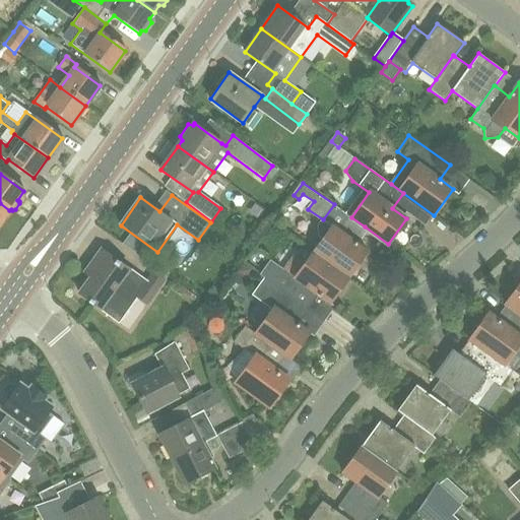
[(0,223),(9,210),(0,203),(0,223)]
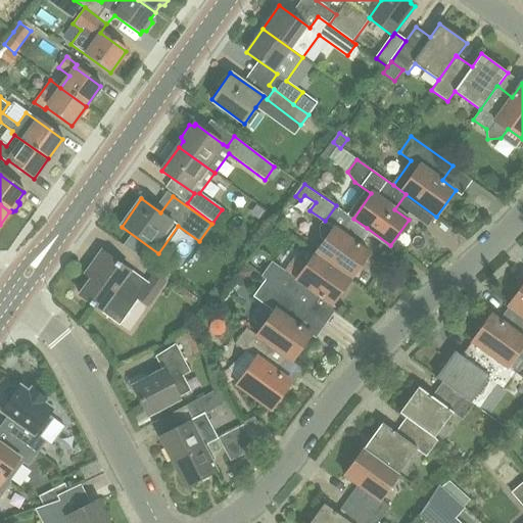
[(355,243),(367,228),(353,219),(336,205),(325,221),(320,228),(320,238),(325,241),(316,253),(350,279),(370,252),(355,243)]
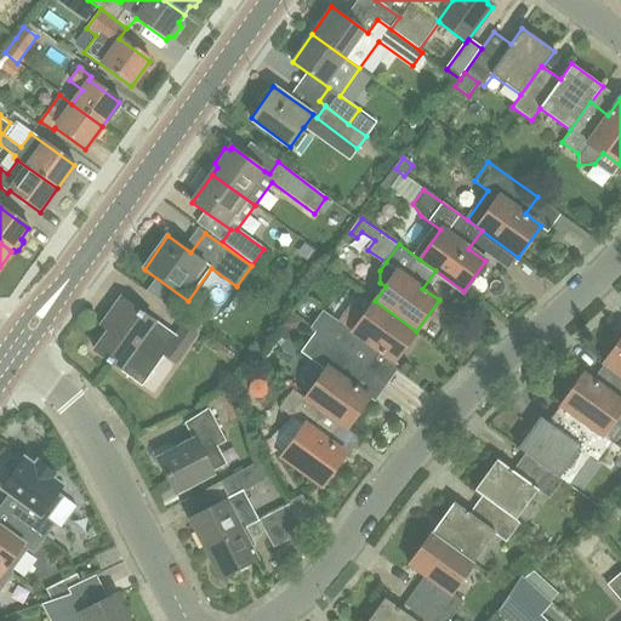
[(95,351),(107,360),(106,362),(109,365),(110,363),(119,369),(141,385),(164,354),(175,339),(187,348),(197,336),(183,326),(175,337),(121,298),(102,326),(109,331),(95,351)]
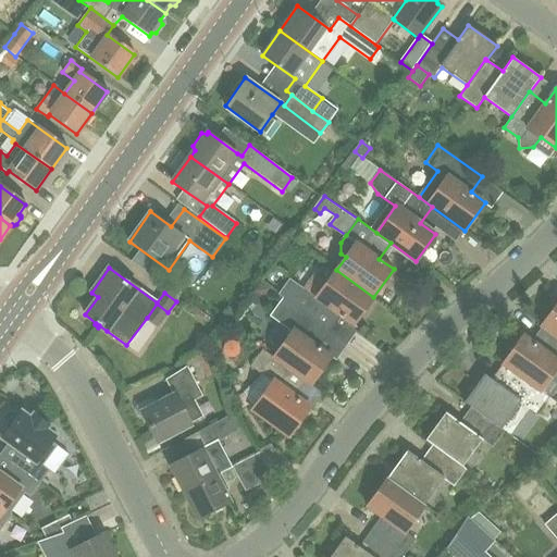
[(354,324),(373,297),(336,270),(327,282),(316,273),(305,287),(293,305),(327,330),(339,314),(354,324)]
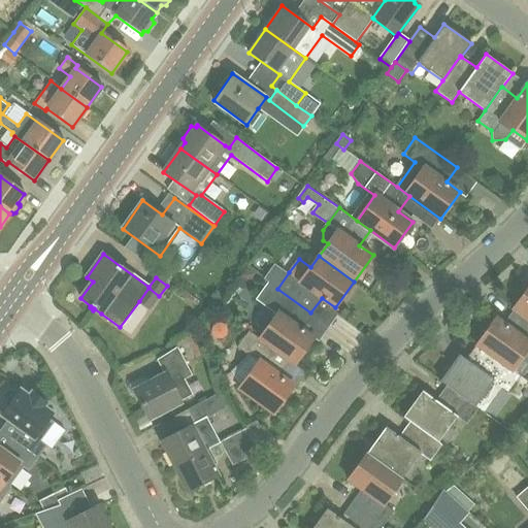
[(251,278),(255,274),(246,268),(240,276),(244,281),(251,278)]
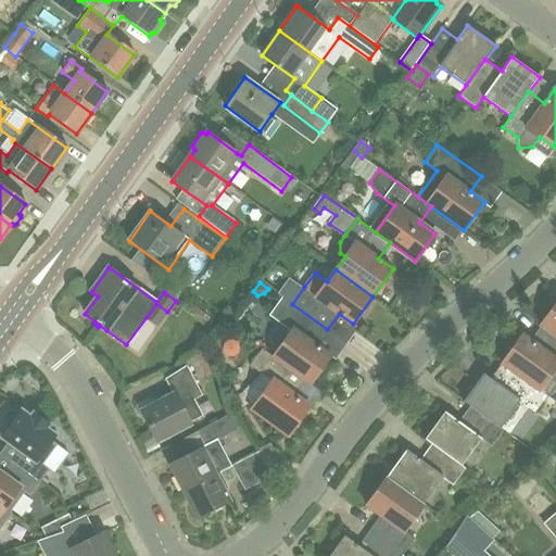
[(555,303),(541,325),(548,330),(548,329),(555,335),(555,303)]
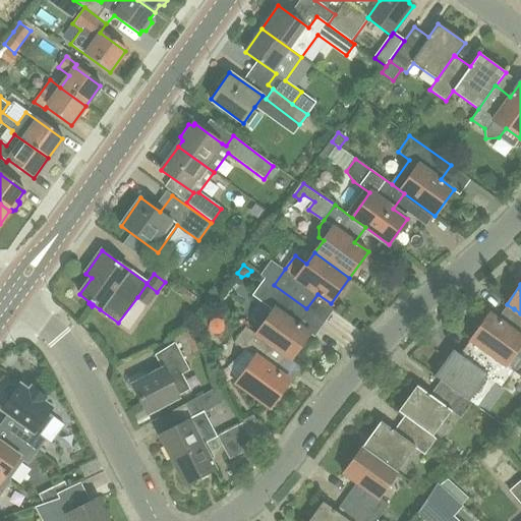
[(296,324),(306,308),(274,285),(263,300),(274,308),(255,334),(286,356),(290,359),(309,333),(296,324)]
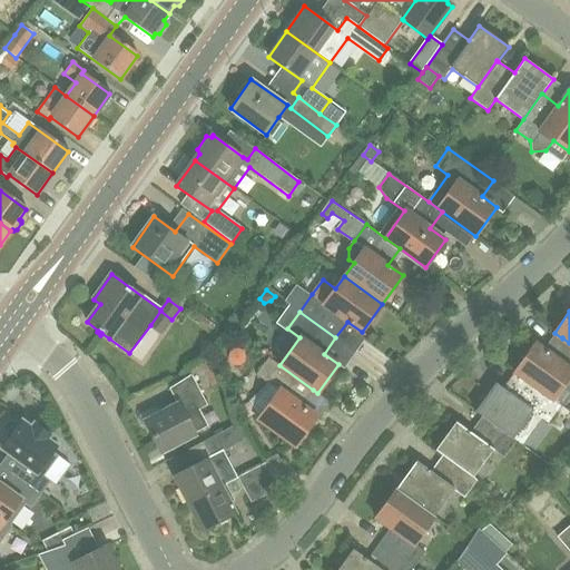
[(569,343),(562,337),(562,338),(550,354),(536,343),(514,372),(522,377),(522,376),(561,404),(564,408),(569,399),(569,343)]
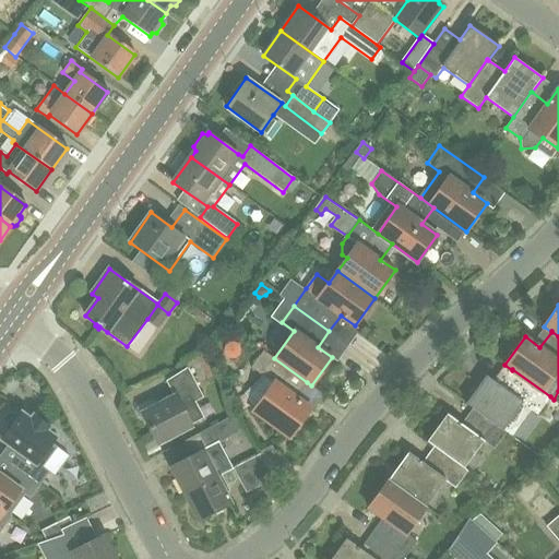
[(296,397),(307,382),(274,358),(264,351),(252,368),(263,375),(246,393),(253,411),(292,438),(311,408),(296,397)]
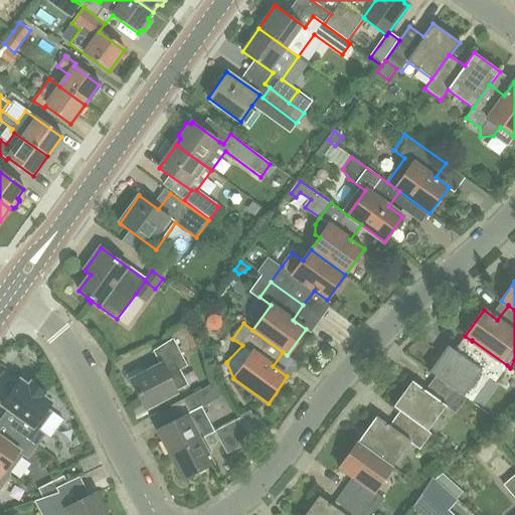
[(128,372),(126,377),(128,382),(134,383),(146,407),(175,391),(188,385),(180,370),(188,365),(174,338),(154,351),(161,365),(146,373),(144,368),(139,366),(128,372)]
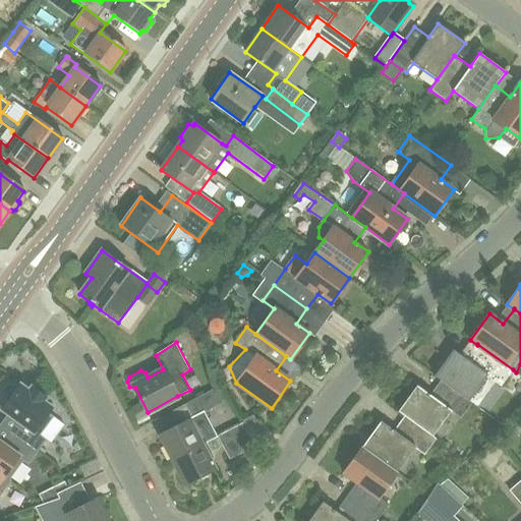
[(502,386),(513,369),(477,344),(477,345),(466,360),(453,350),(435,375),(441,381),(442,381),(470,401),(473,403),(478,407),(497,382),(502,386)]
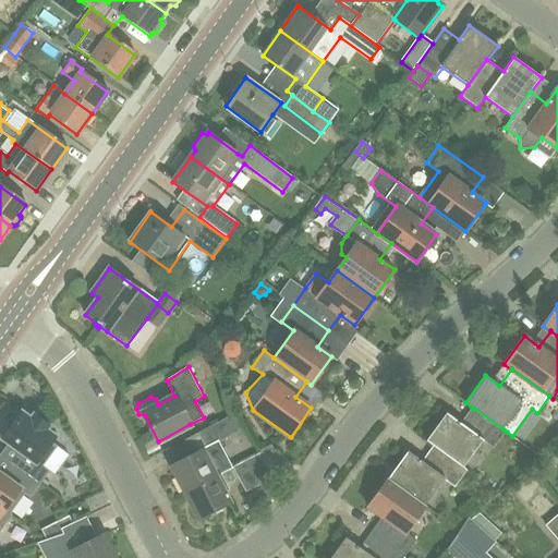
[(507,432),(504,429),(473,408),(472,408),(461,423),(447,413),(426,441),(434,446),(464,468),(484,441),(495,448),(507,432)]
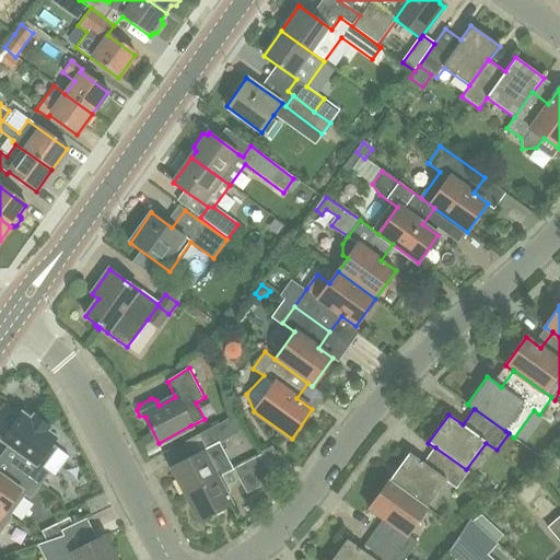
[(41,468),(56,448),(50,444),(55,438),(46,431),(48,428),(33,416),(30,420),(21,413),(19,417),(15,413),(6,428),(9,430),(1,441),(25,458),(18,470),(38,486),(48,473),(41,468)]
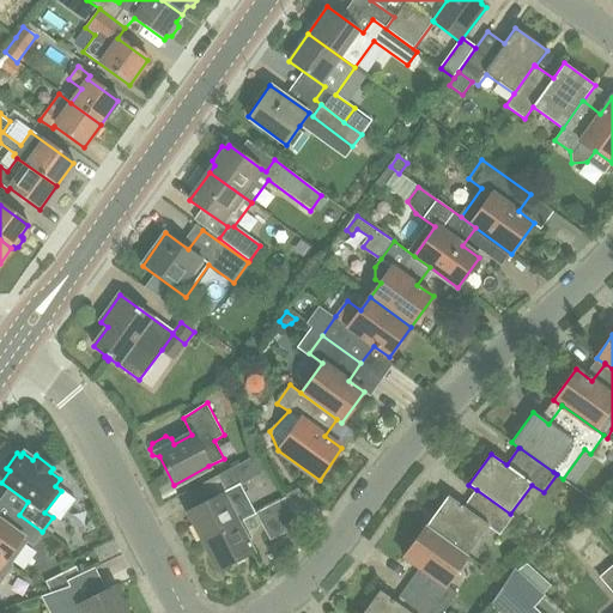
[(202,541),(240,522),(255,514),(238,484),(261,473),(253,457),(220,474),(229,490),(187,511),(202,541)]
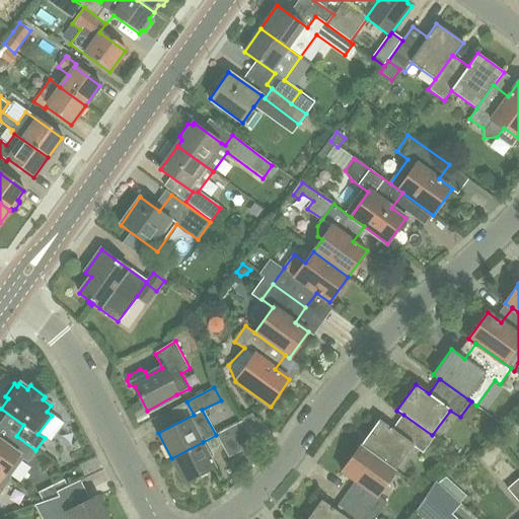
[(424,453),(435,437),(432,435),(403,415),(393,430),(380,420),(361,446),(395,470),(414,446),(424,453)]
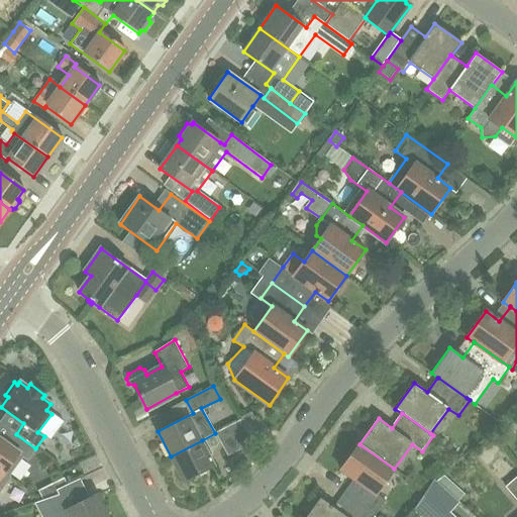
[(228,455),(241,449),(254,442),(241,419),(216,432),(228,455)]
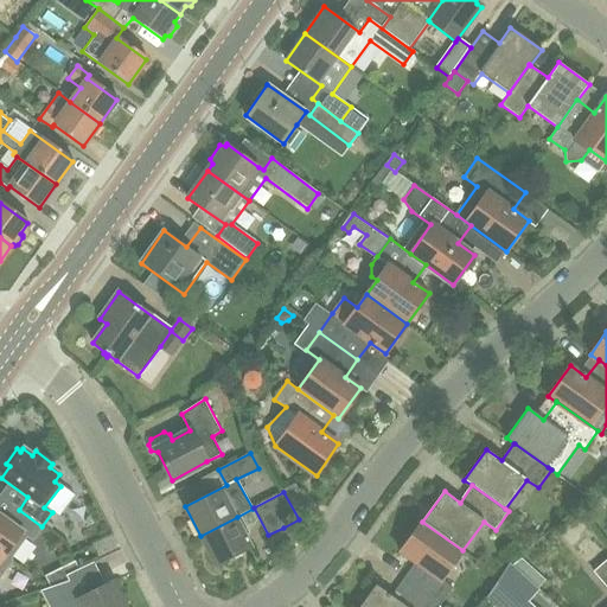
[(26,536),(32,540),(42,526),(19,510),(10,522),(0,515),(0,553),(10,560),(10,558),(26,536)]
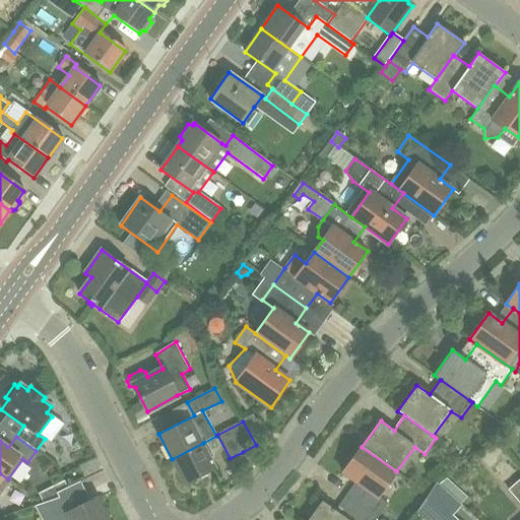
[(185,484),(216,468),(203,443),(172,459),(185,484)]
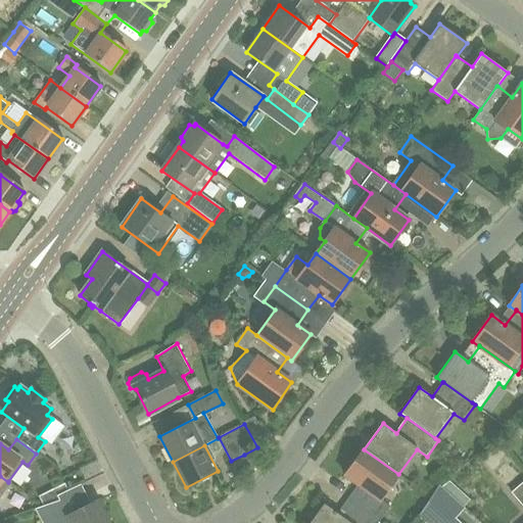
[(381,498),(398,474),(364,449),(345,475),(358,484),(347,500),(378,521),(390,506),(381,498)]
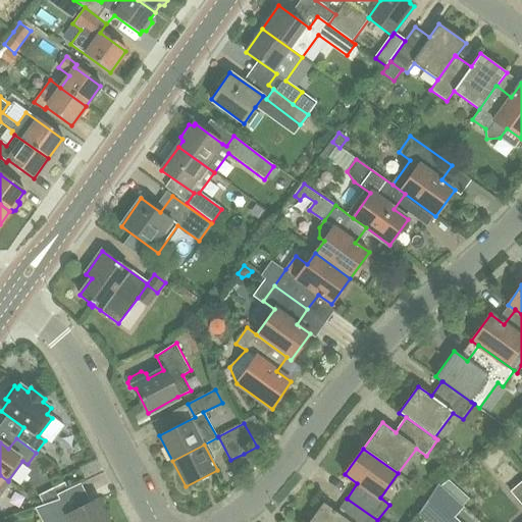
[(0,475),(0,494),(9,481),(8,480),(8,481),(0,475)]
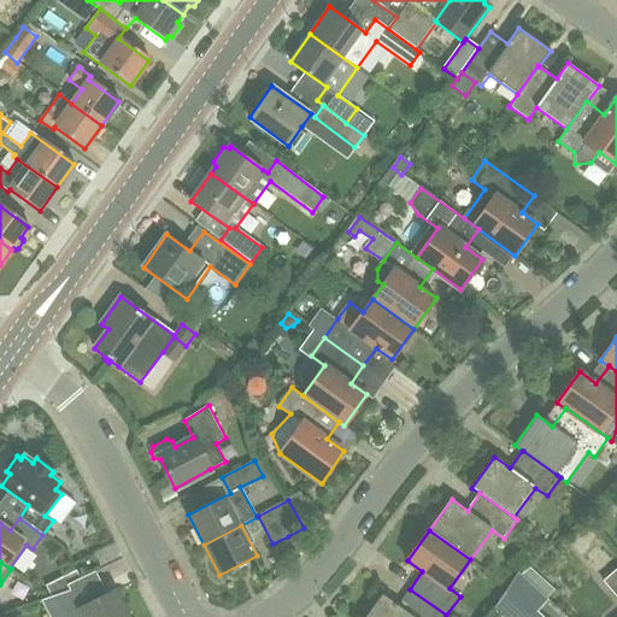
[(530,566),(519,574),(547,598),(556,589),(530,566)]
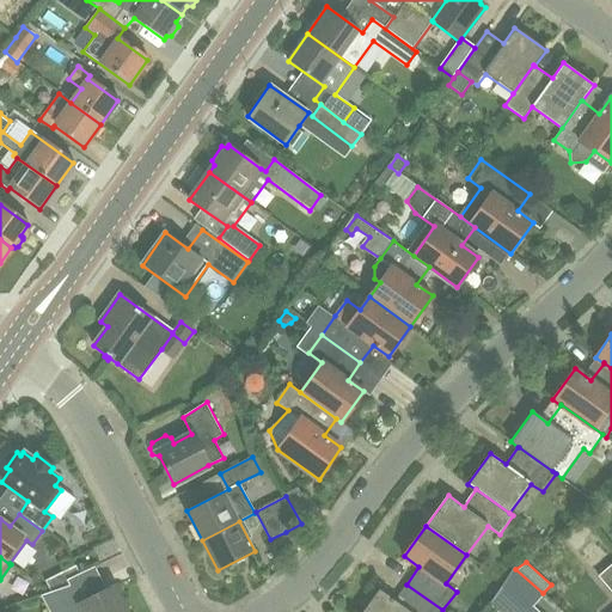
[(611,611),(611,563),(598,576),(611,593),(611,611)]
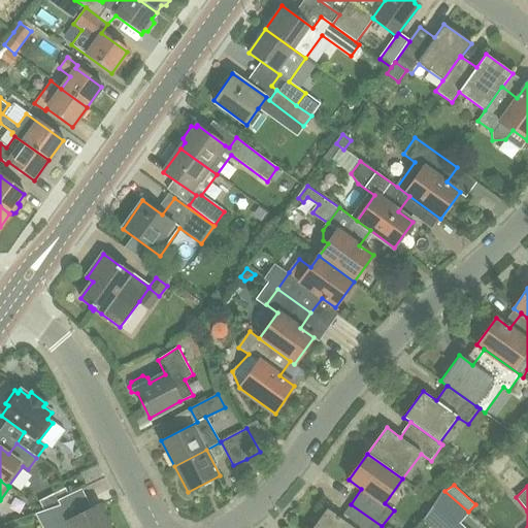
[(64,488),(38,501),(43,512),(60,505),(58,500),(67,496),(64,488)]
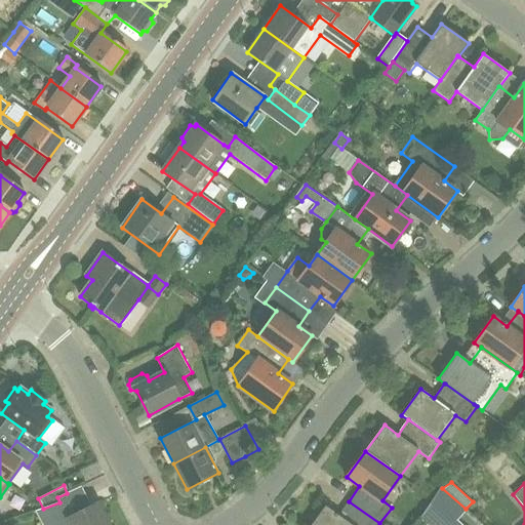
[(461,524),(456,520),(466,509),(442,488),(441,487),(421,518),(428,524),(461,524)]
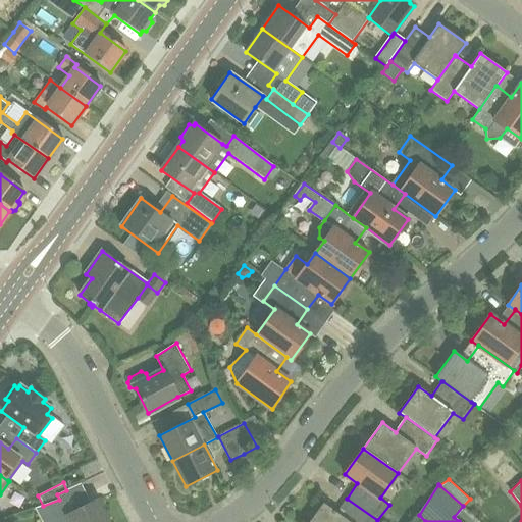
[(376,521),(377,520),(347,499),(336,513),(322,503),(308,521),(376,521)]
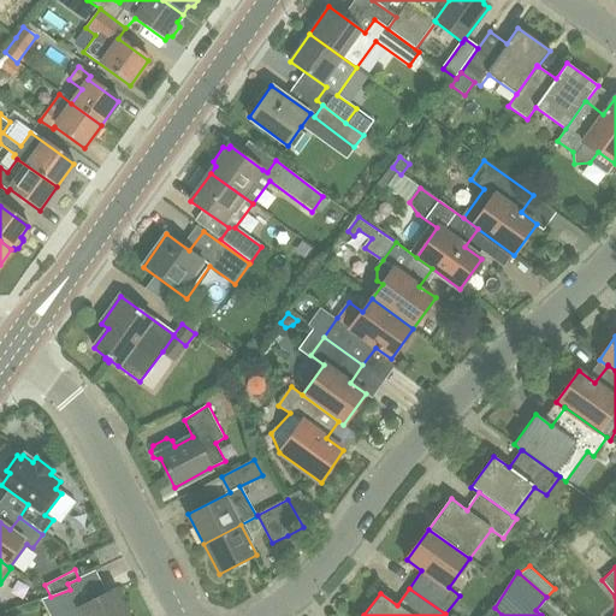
[(49,615),(126,615),(113,590),(80,608),(70,590),(51,597),(42,599),(49,615)]
